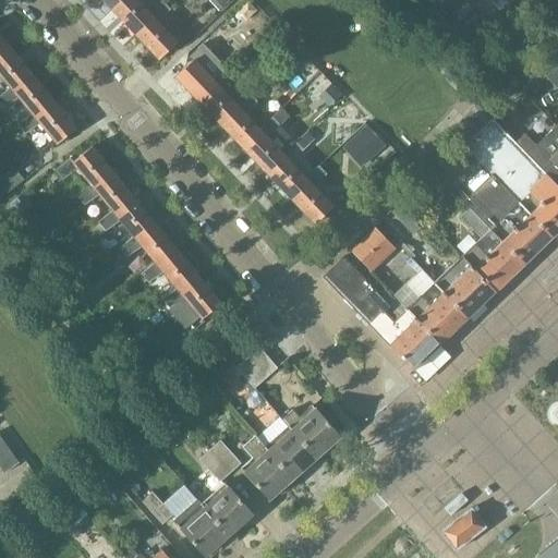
[(101,0),(111,10),(122,0),(101,0)]
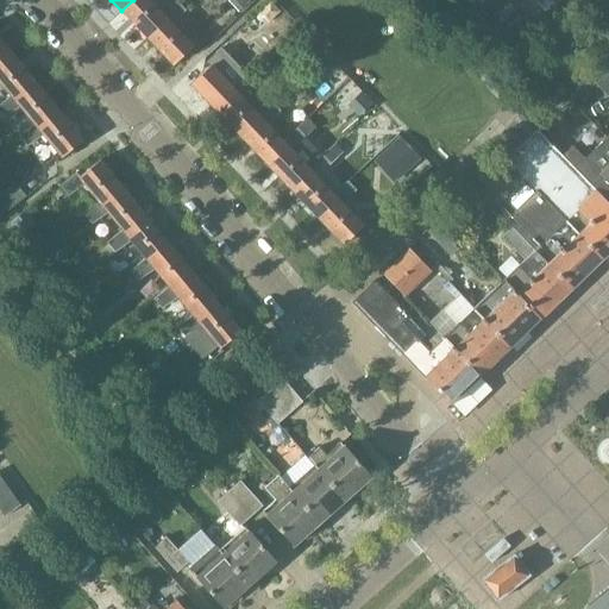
[(167,20),(163,16),(148,0),(133,0),(121,11),(148,38),(167,20)]
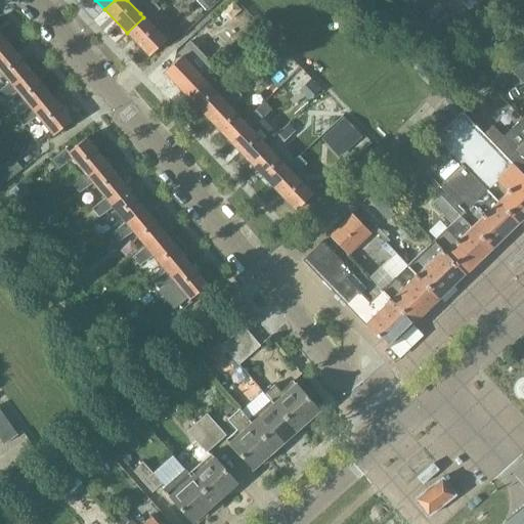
[(205,10),(214,0),(197,0),(195,1),(205,10)]
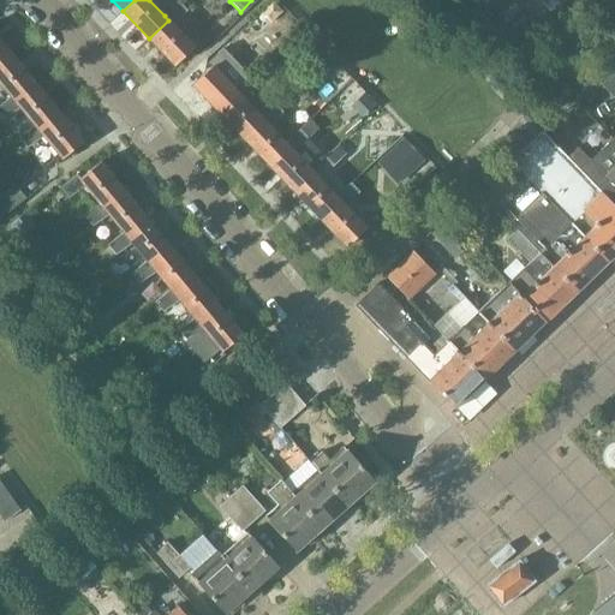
[(168,21),(149,39),(174,66),(193,47),(173,25),(186,11),(178,3),(165,16),(168,21)]
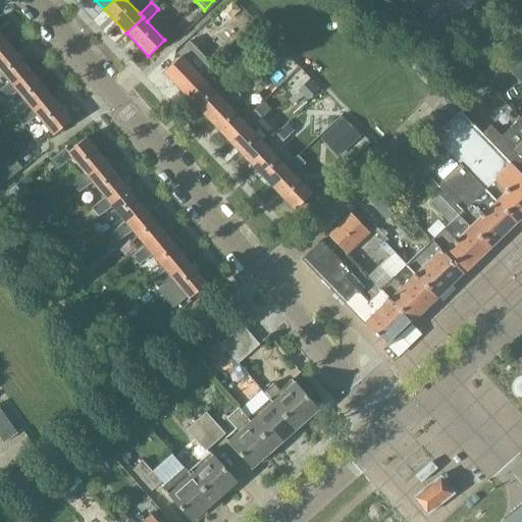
[(0,56),(10,48),(0,35),(0,56)]
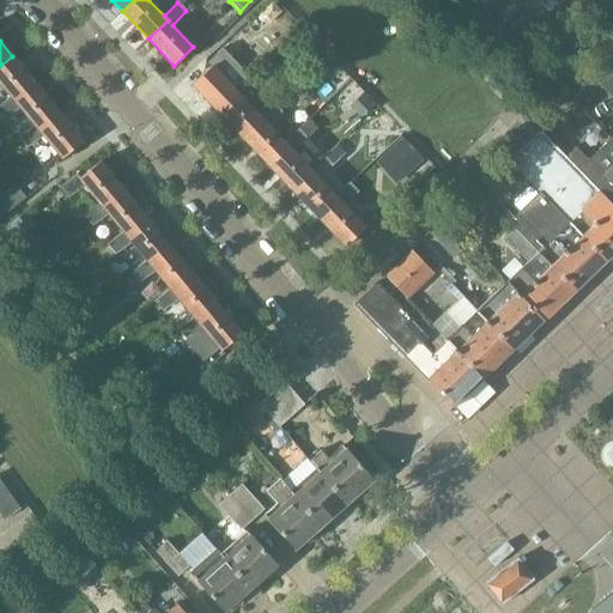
[(210,67),(193,85),(218,113),(237,93),(234,90),(248,76),(222,49),(207,64),(210,67)]
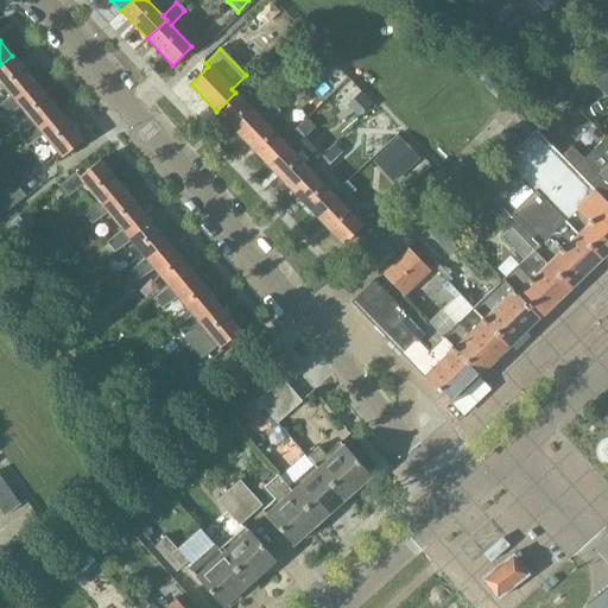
[(16,101),(36,83),(12,56),(0,65),(0,82),(11,95),(16,101)]
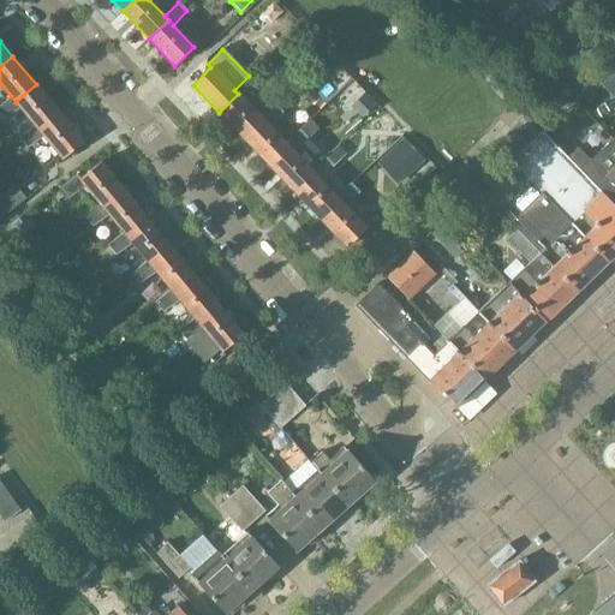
[(243,100),(257,85),(249,76),(234,90),(238,94),(219,113),(244,139),(263,120),(260,117),(243,100)]
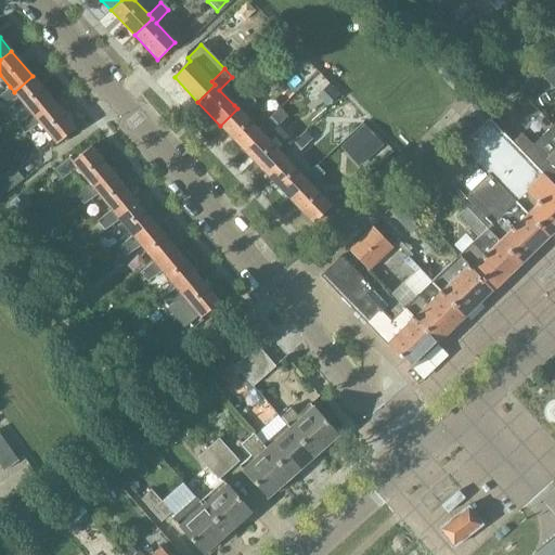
[(35,117),(53,102),(33,76),(14,92),(10,87),(0,95),(0,103),(4,108),(17,97),(31,113),(35,117)]
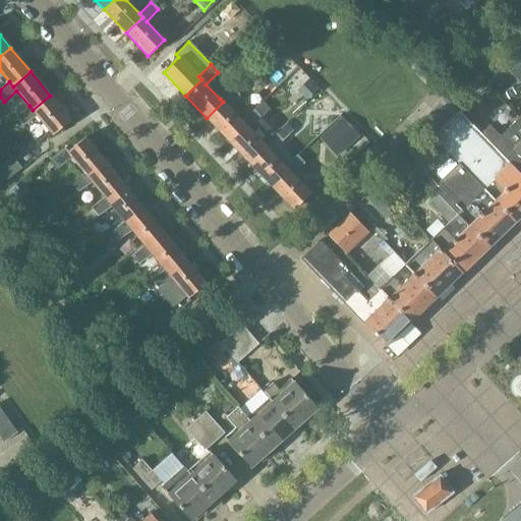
[(245,125),(241,122),(227,107),(239,95),(231,87),(220,99),(223,102),(207,118),(228,141),(245,125)]
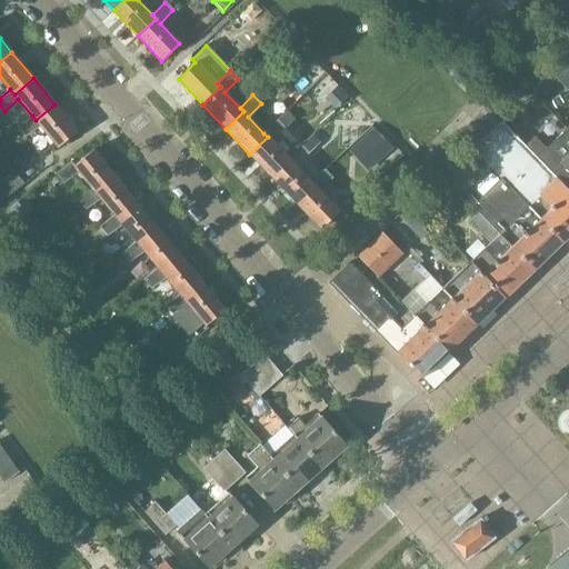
[(36,120),(32,116),(19,128),(27,138),(35,130),(41,126),(58,146),(77,130),(55,105),(36,120)]
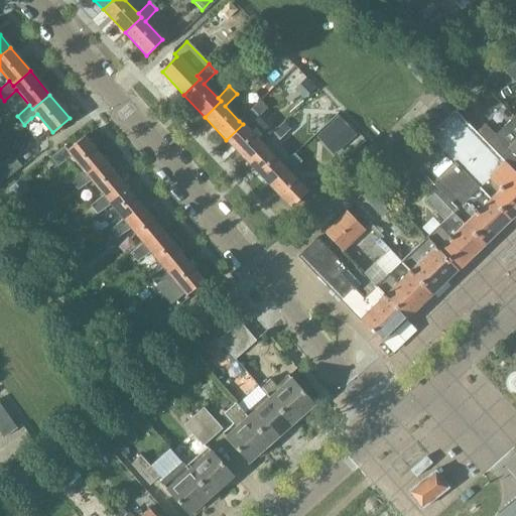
[(264,146),(260,143),(246,128),(258,116),(251,109),(239,121),(243,124),(226,140),(247,162),(264,146)]
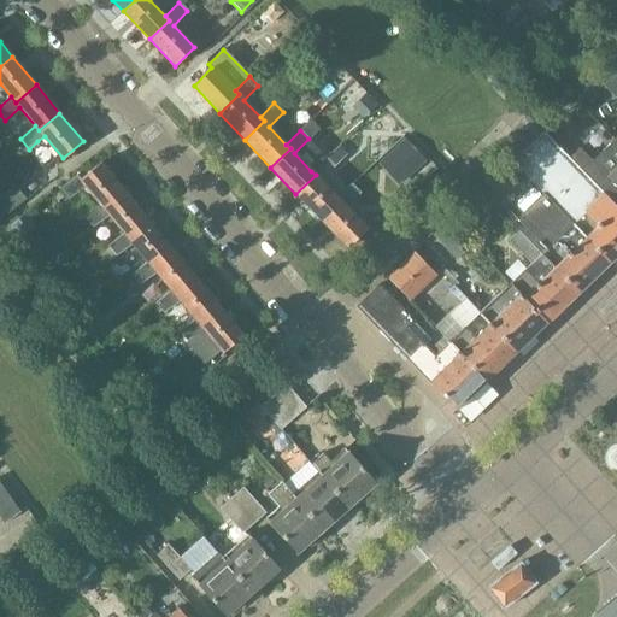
[(616,206),(605,194),(569,158),(544,133),(512,163),(550,200),(610,263),(616,254),(616,206)]
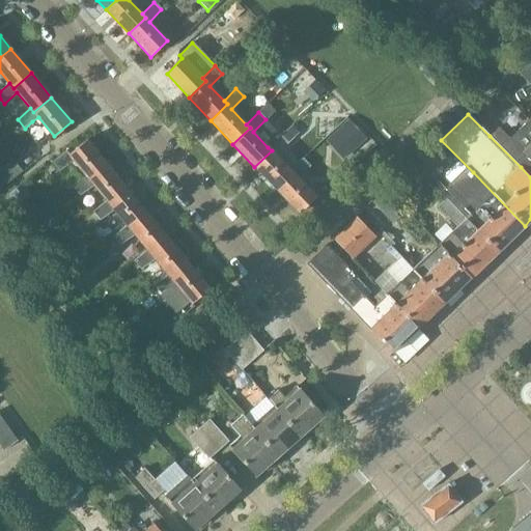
[(498,128),(490,136),(521,167),(529,159),(530,161),(530,121),(529,119),(509,139),(498,128)]
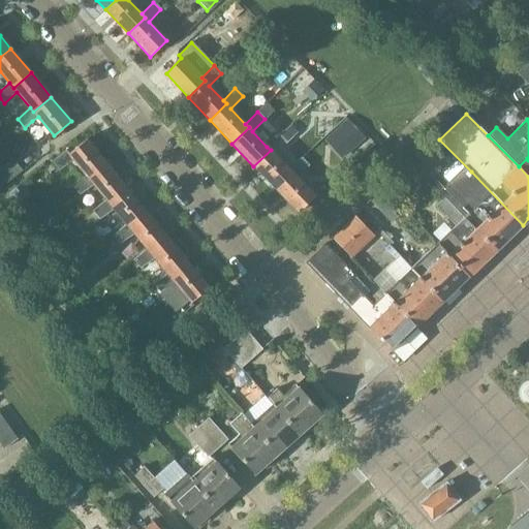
[(350,123),(342,131),(359,151),(368,142),(350,123)]
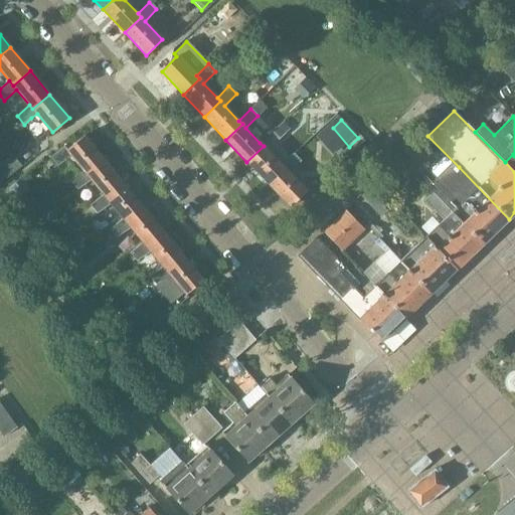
[(285,168),(282,165),(268,151),(280,139),(272,131),(260,143),(264,146),(246,162),(268,184),(285,168)]
